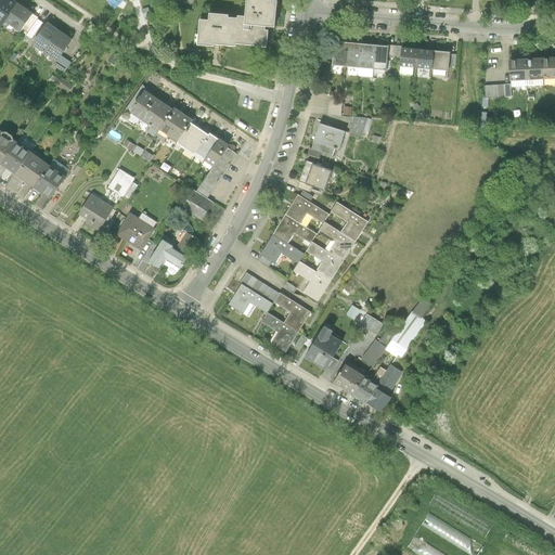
[(17,3),(13,0),(0,0),(0,27),(0,28),(5,21),(17,3)]
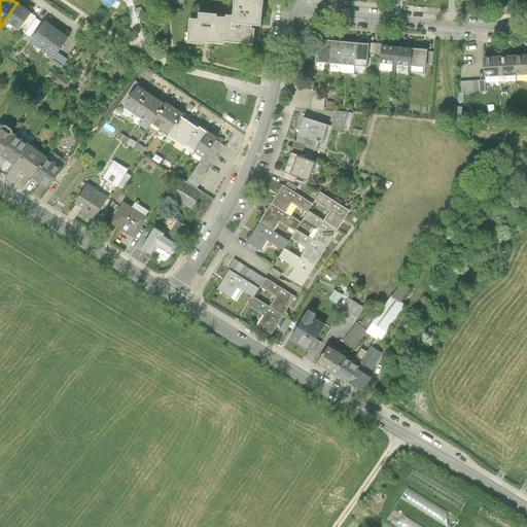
[(265,0),(262,0),(235,0),(234,15),(233,23),(252,25),(262,26),(265,0)]
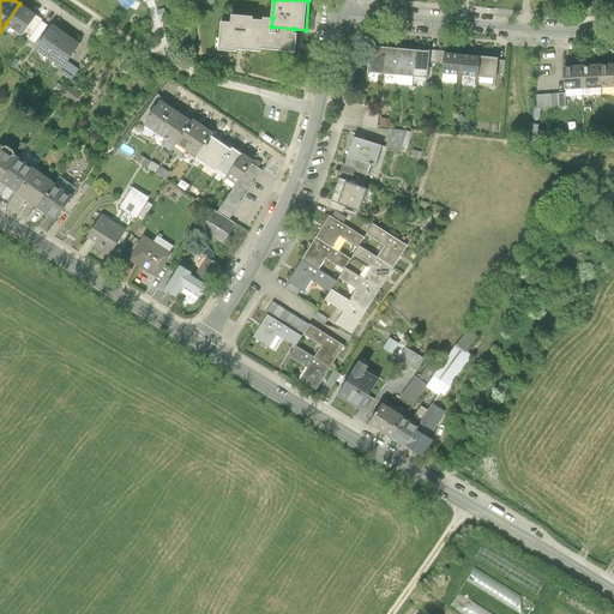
[(23,35),(37,16),(19,4),(6,23),(23,35)]
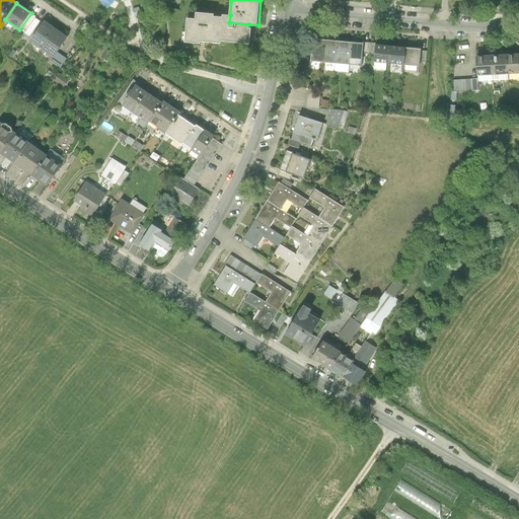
[(248,28),(248,24),(229,22),(230,15),(223,14),(223,17),(214,16),(214,14),(196,12),(195,19),(187,18),(184,42),(200,44),(200,42),(221,43),(221,42),(250,44),(251,28),(248,28)]
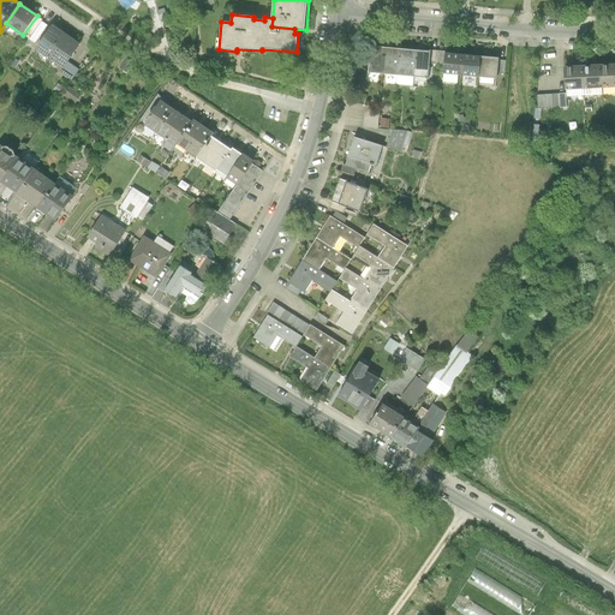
[(67,35),(54,25),(36,51),(49,60),(67,35)]
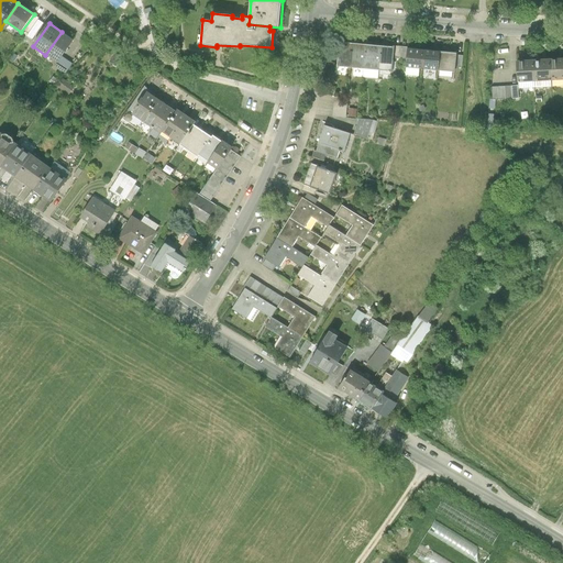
[(58,64),(74,41),(62,32),(45,55),(58,64)]
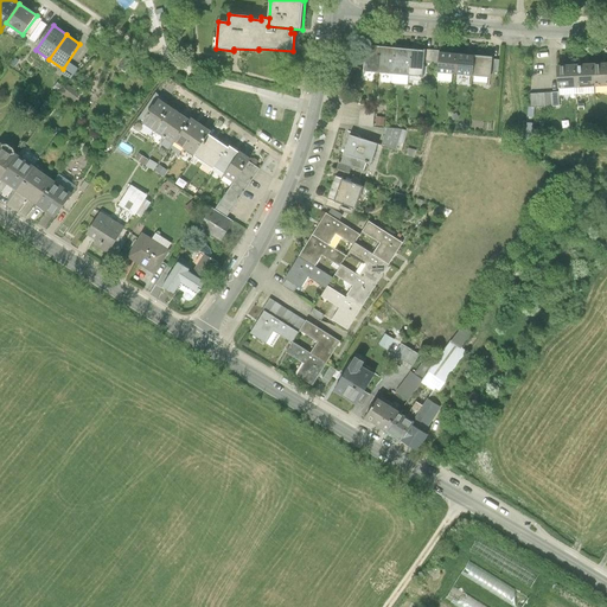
[(363,71),(378,72),(381,46),(365,45),(363,71)]
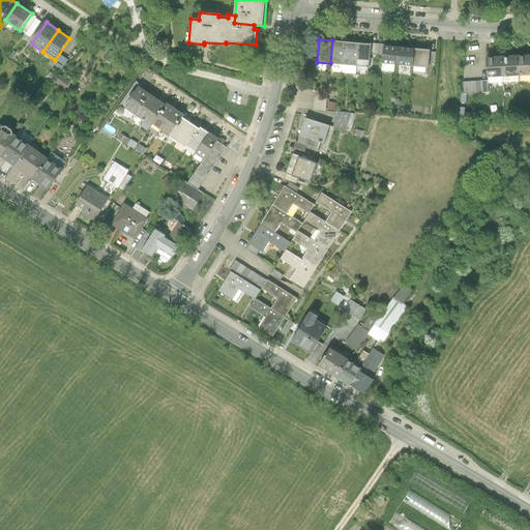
[(345,41),(332,40),(330,63),(343,64),(345,41)]
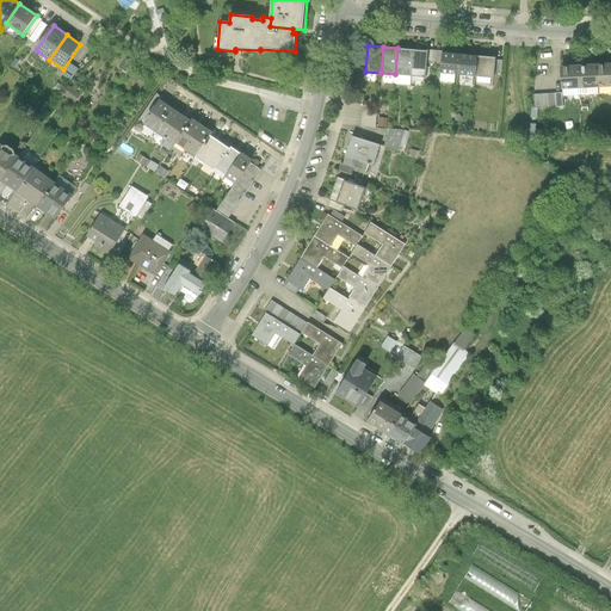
[(413,49),(397,48),(395,74),(411,75),(413,49)]
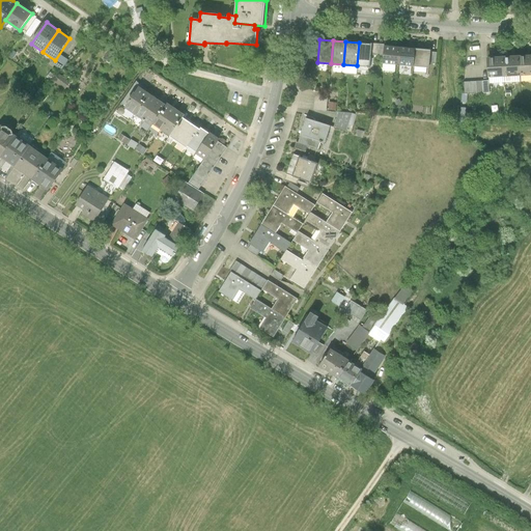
[(371,44),(359,43),(357,65),(369,66),(370,55),(371,44)]
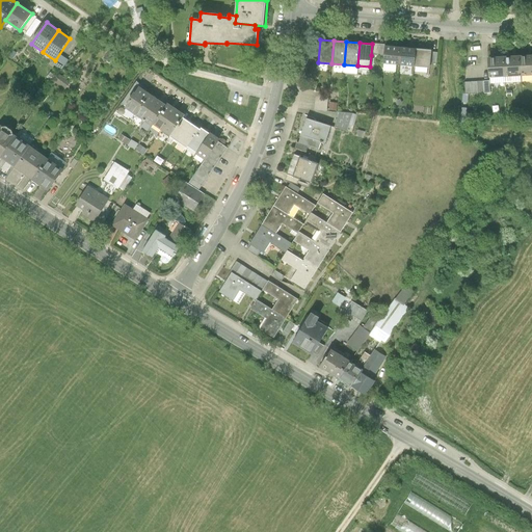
[(384,45),(372,44),(371,55),(383,56),(384,46),(384,45)]
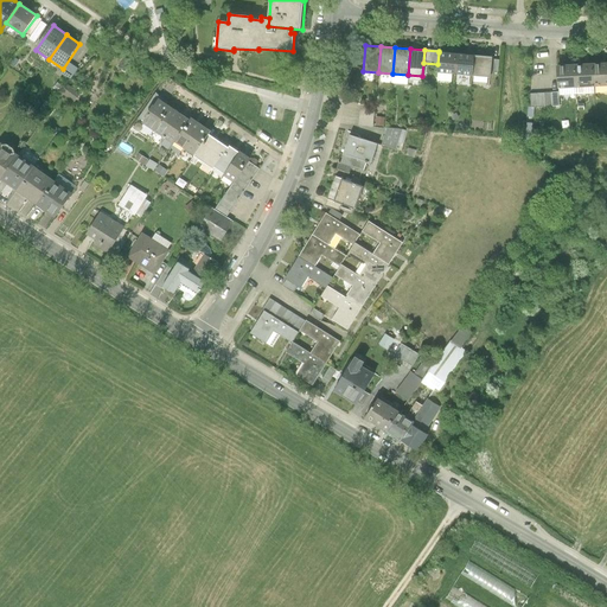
[(438,72),(454,75),(457,53),(439,52),(438,64),(438,72)]
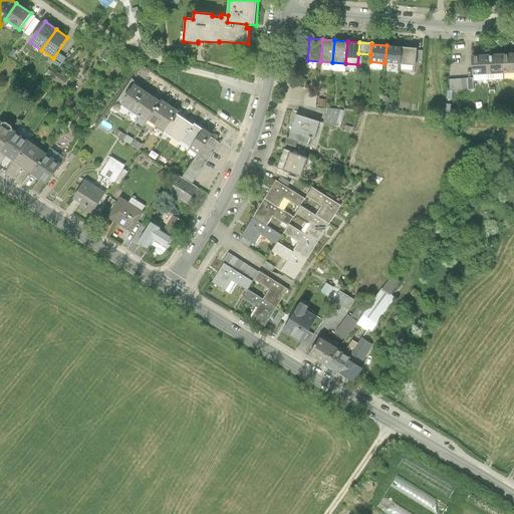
[(401,47),(387,45),(384,63),(400,64),(401,47)]
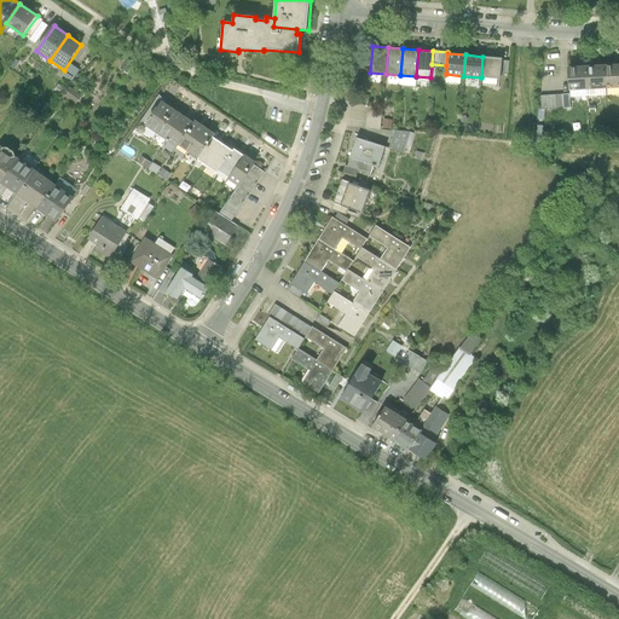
[(501,58),(482,57),(481,77),(499,79),(501,58)]
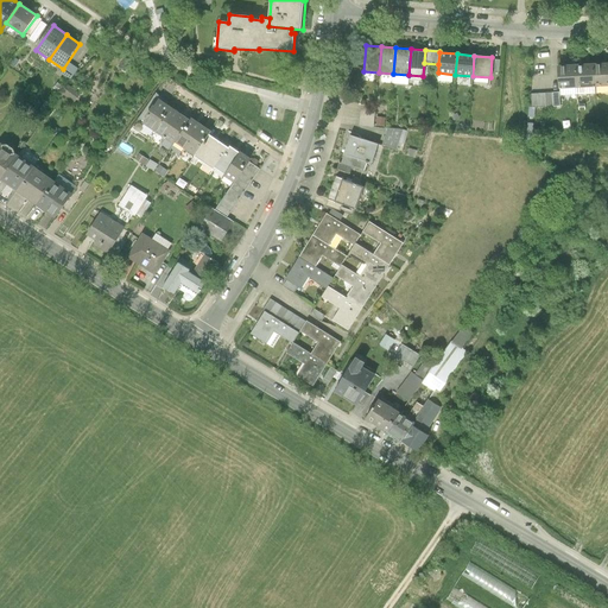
[(126,58),(120,67),(126,71),(132,63),(126,58)]
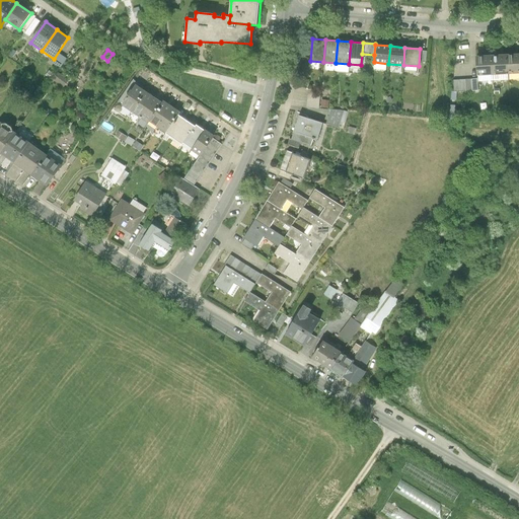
[(518,55),(506,56),(507,73),(518,72),(518,55)]
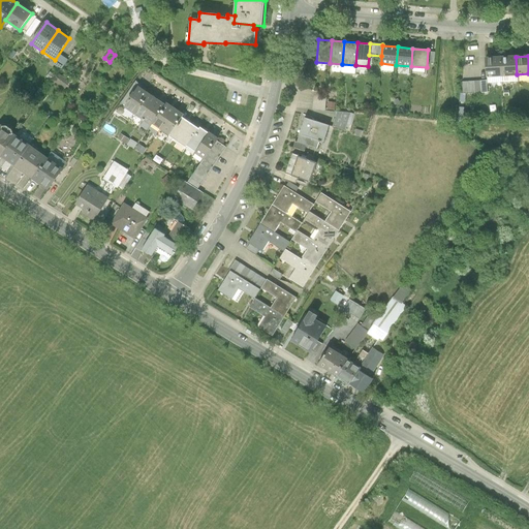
[(516,57),(500,58),(501,75),(517,74),(516,57)]
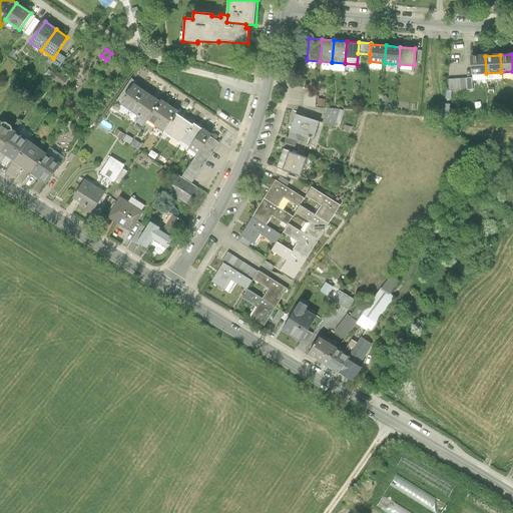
[(471,74),(486,73),(485,56),(470,56),(471,74)]
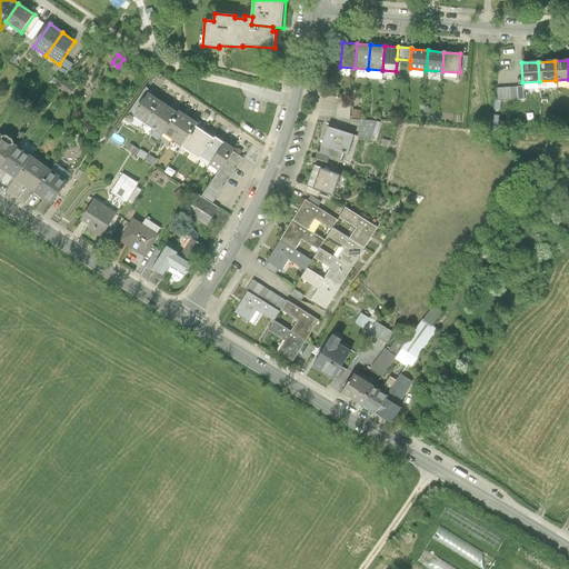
[(75,88),(65,81),(60,88),(70,96),(75,88)]
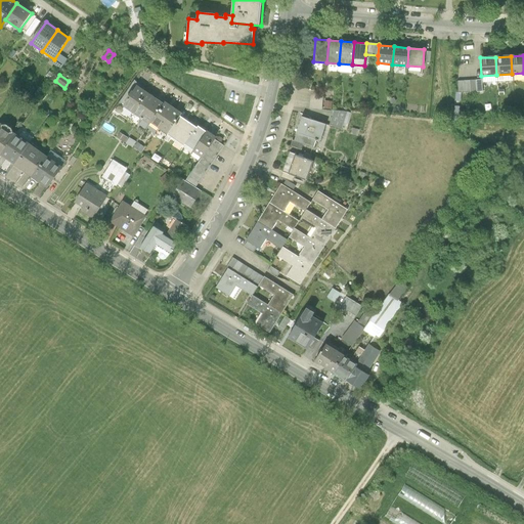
[(482,91),(482,80),(457,82),(459,93),(461,93),(482,91)]
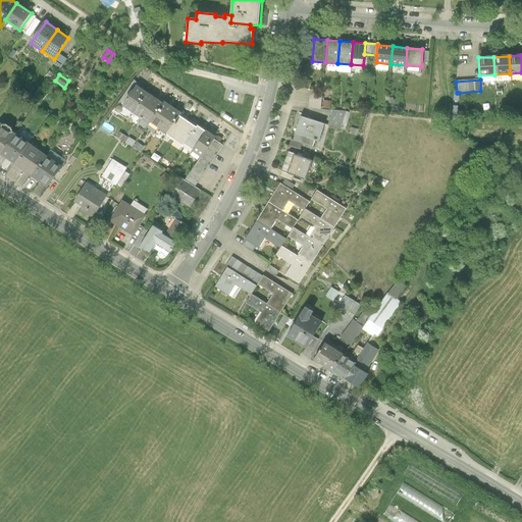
[(119,101),(124,105),(137,87),(133,84),(119,101)]
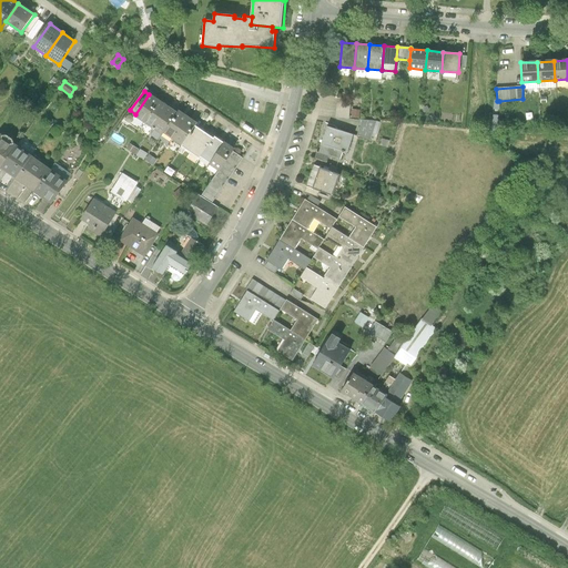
[(135,114),(145,121),(160,100),(150,93),(149,94),(135,114)]
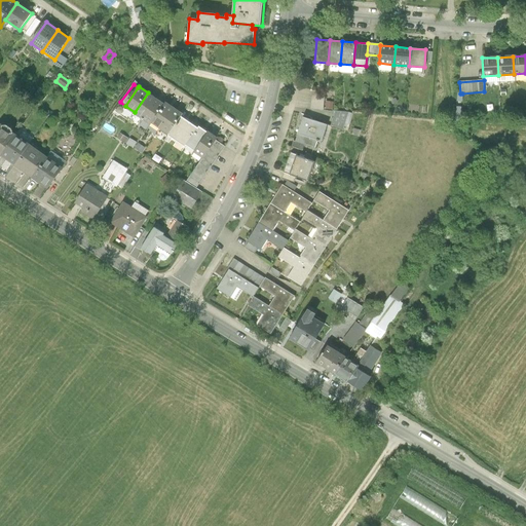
[(311,90),(310,109),(323,110),(325,91),(311,90)]
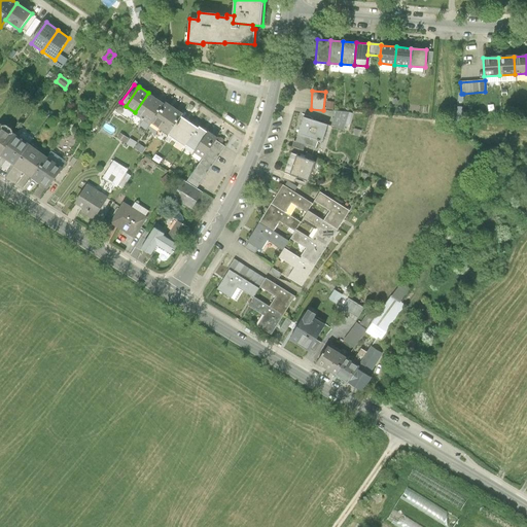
[(156,99),(148,93),(135,112),(143,118),(156,99)]
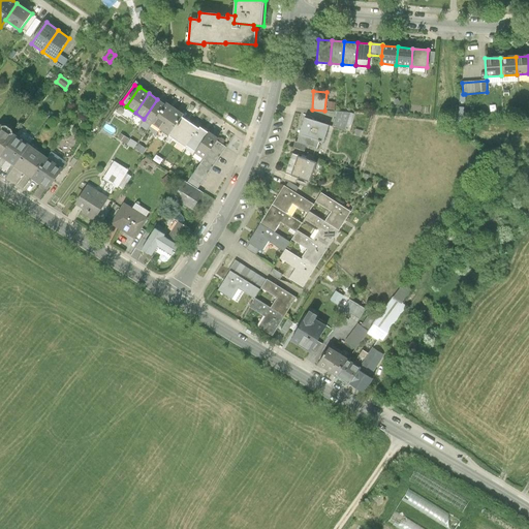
[(166,105),(157,99),(144,119),(153,124),(155,122),(166,105)]
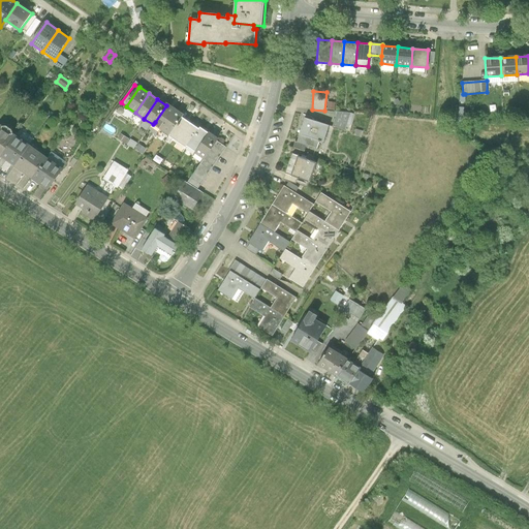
[(155,122),(163,128),(177,109),(168,102),(166,105),(155,122)]
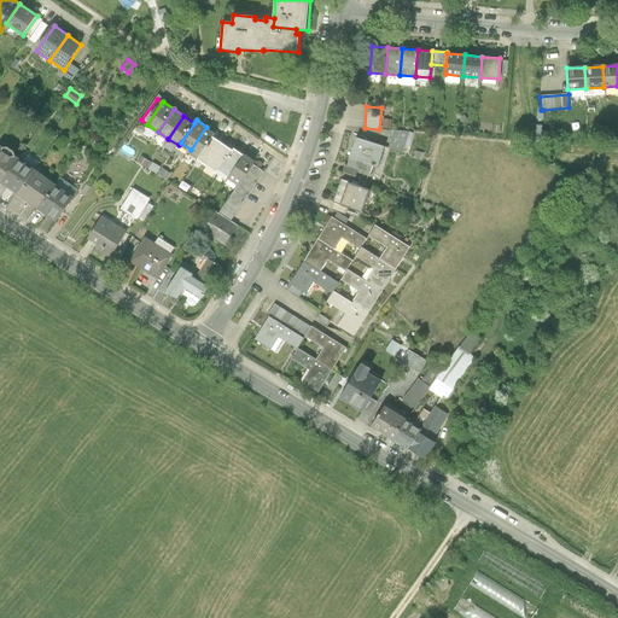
[(216,133),(207,127),(191,150),(200,156),(214,136),(216,133)]
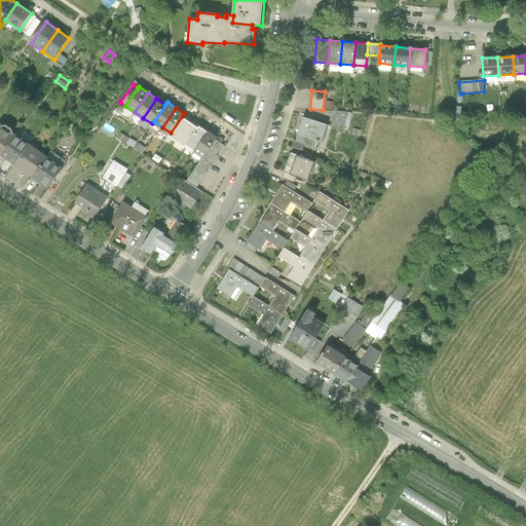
[(342,129),(348,113),(335,111),(331,125),(342,129)]
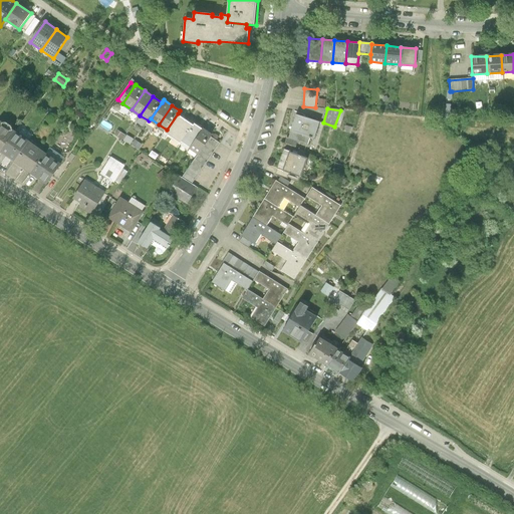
[(165,133),(174,138),(186,119),(178,113),(167,130),(165,133)]
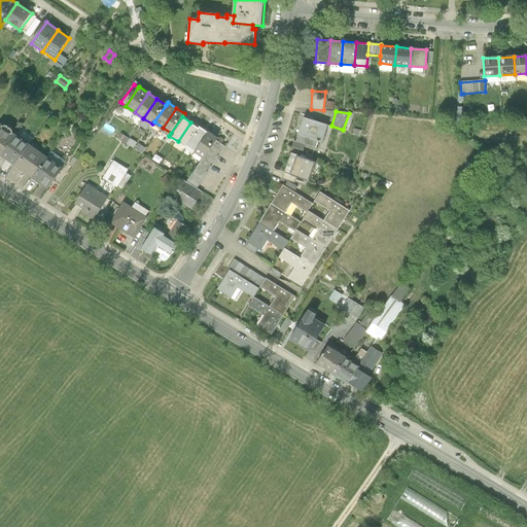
[(302,117),(299,126),(323,134),(326,125),(302,117)]
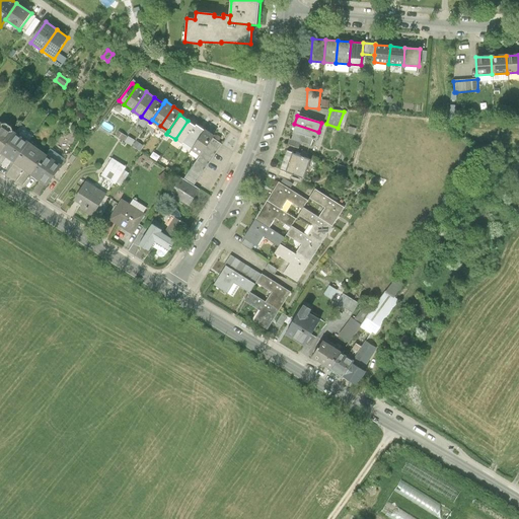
[(196,126),(188,121),(175,139),(183,145),(184,143),(196,126)]
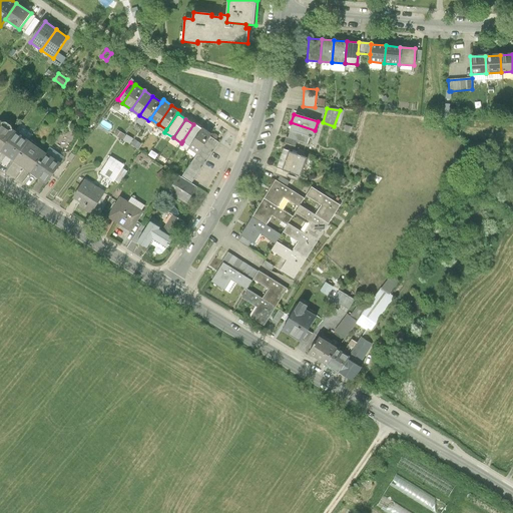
[(0,152),(1,154),(3,151),(16,133),(1,122),(0,124),(0,152)]
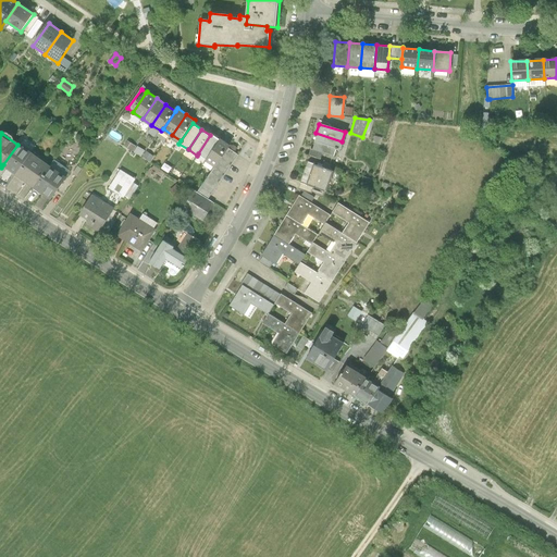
[(198,153),(208,160),(222,139),(212,133),(210,135),(198,153)]
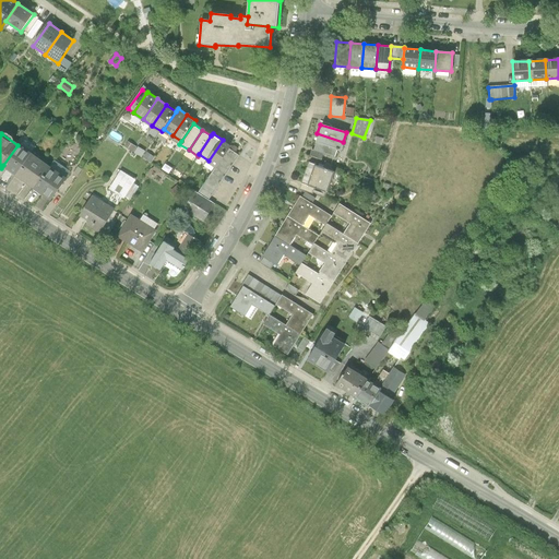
[(340,151),(343,142),(317,133),(314,142),(316,142),(336,150),(340,151)]
